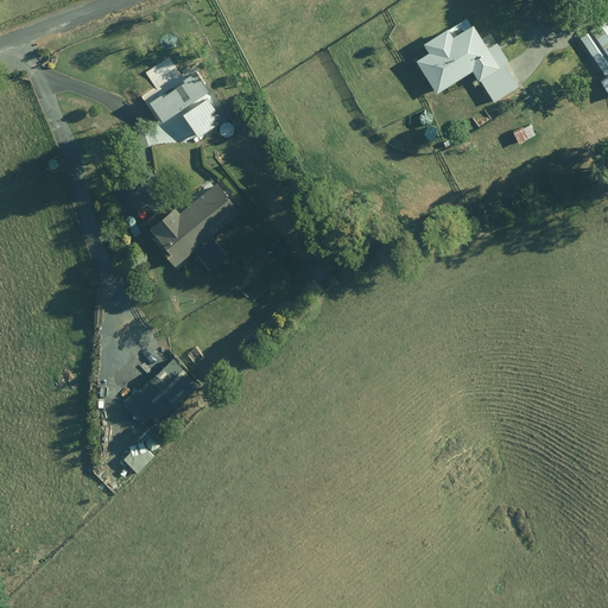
[(607,97),(607,19),(578,37),(605,76),(597,81),(607,97)]
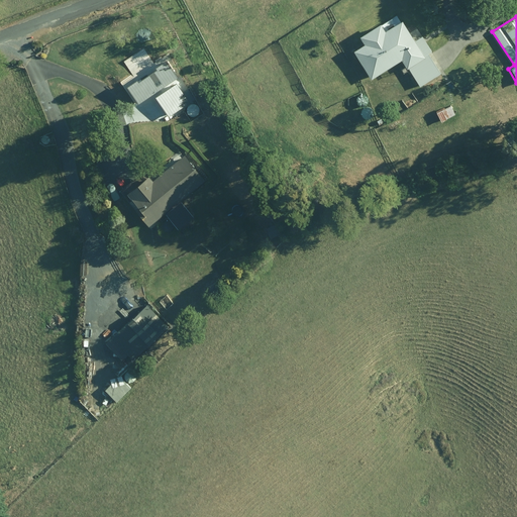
[(379,25),(356,38),(360,45),(351,50),(368,79),(400,61),(405,70),(408,68),(418,85),(438,73),(419,37),(412,41),(401,22),(383,32),(379,25)]
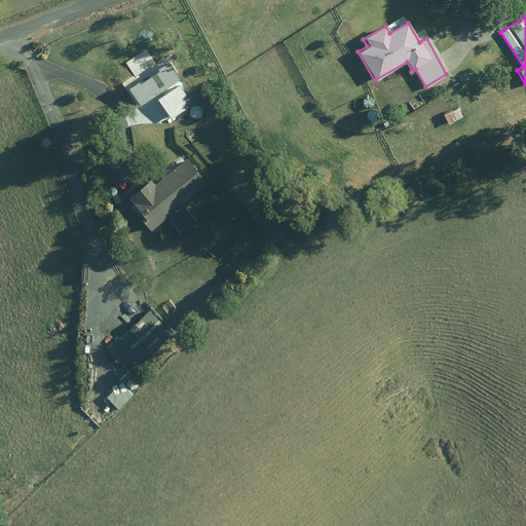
[(124,197),(150,229),(207,184),(186,157),(152,185),(148,179),(124,197)]
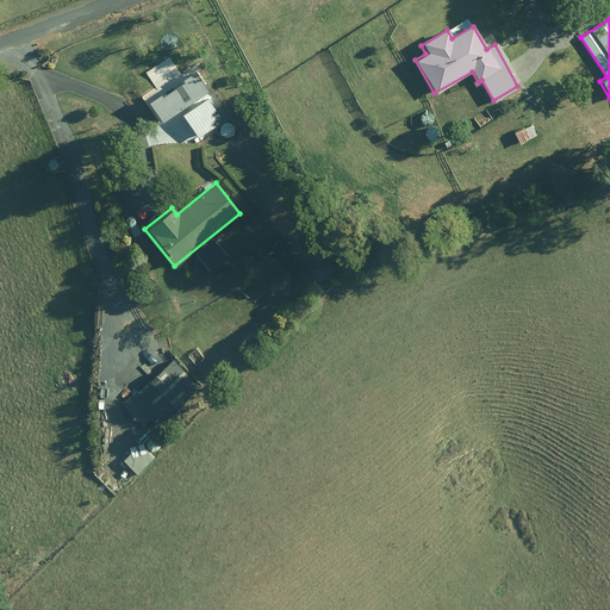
[(195,386),(173,361),(129,402),(144,418),(141,422),(143,423),(148,419),(153,425),(195,386)]
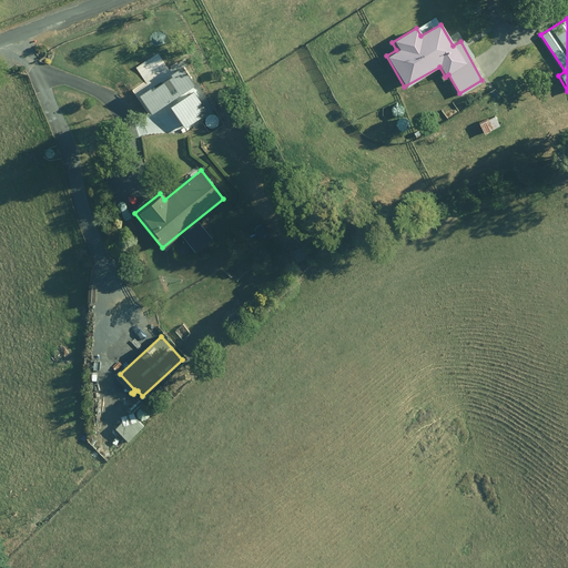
[(113,428),(119,434),(110,444),(118,452),(143,426),(130,413),(113,428)]
